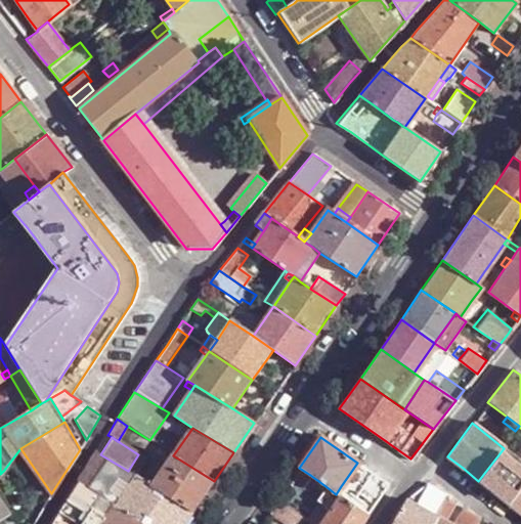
[(520,446),(512,439),(505,448),(514,455),(520,446)]
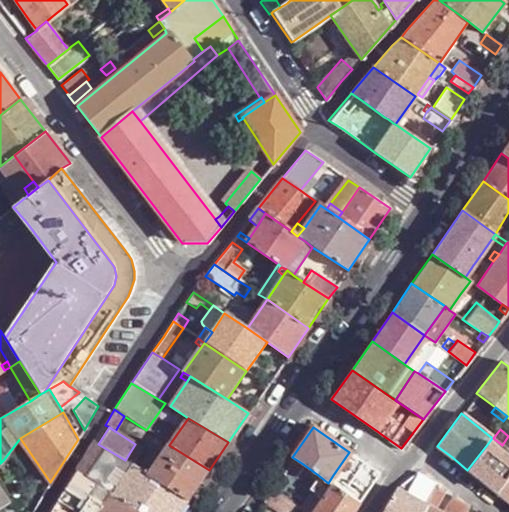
[(154,430),(147,442),(157,448),(165,437),(154,430)]
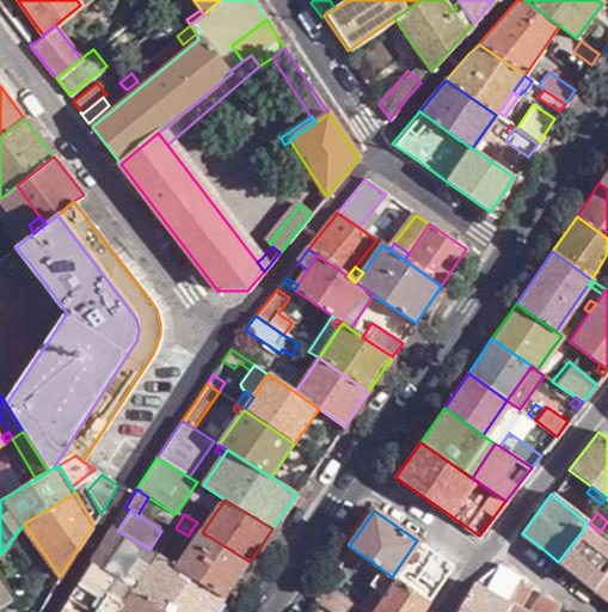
[(577,576),(594,589),(607,570),(607,538),(600,532),(589,524),(588,524),(558,562),(577,576)]
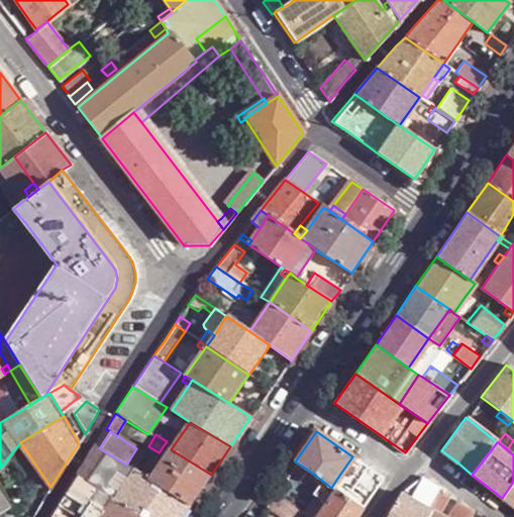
[(112,499),(133,470),(126,464),(99,448),(95,445),(76,477),(112,499)]
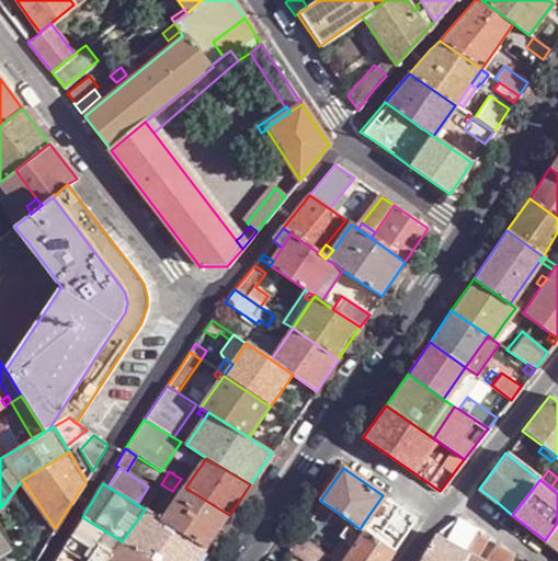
[(206,547),(229,515),(185,488),(162,519),(206,547)]
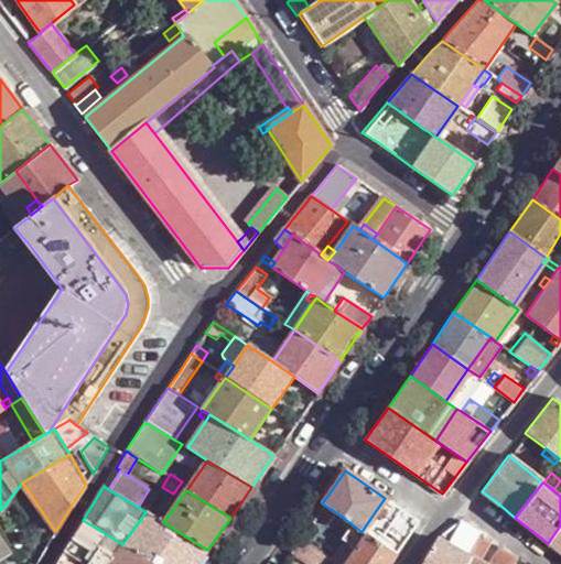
[(417,520),(385,498),(367,523),(385,537),(399,546),(417,520)]
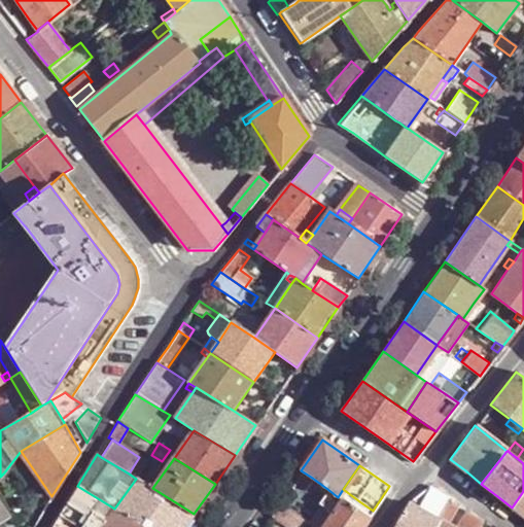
[(304,489),(312,478),(301,470),(292,482),(304,489)]
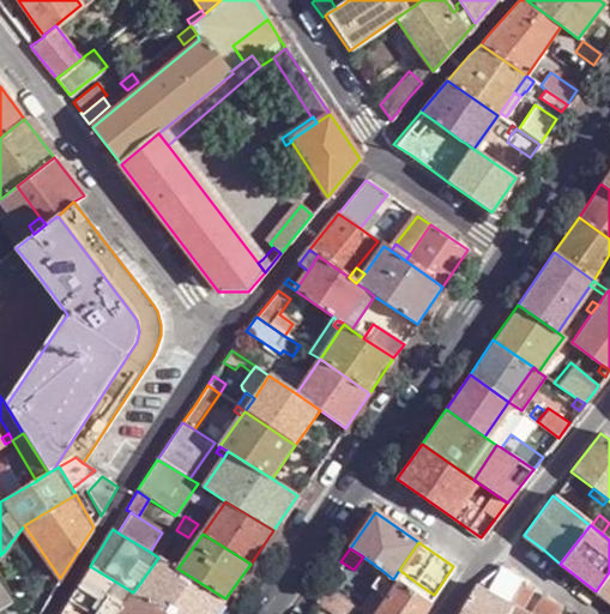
[(11,554),(5,551),(0,555),(0,578),(11,554)]
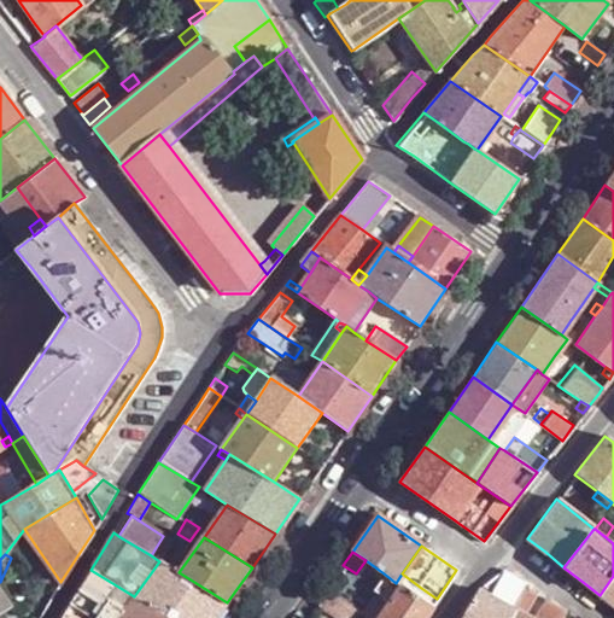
[(159,561),(134,596),(169,617),(216,617),(227,602),(179,572),(159,561)]
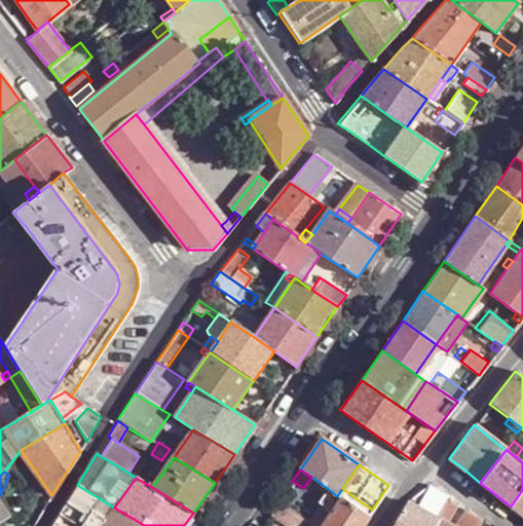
[(327,488),(315,480),(311,485),(323,493),(327,488)]
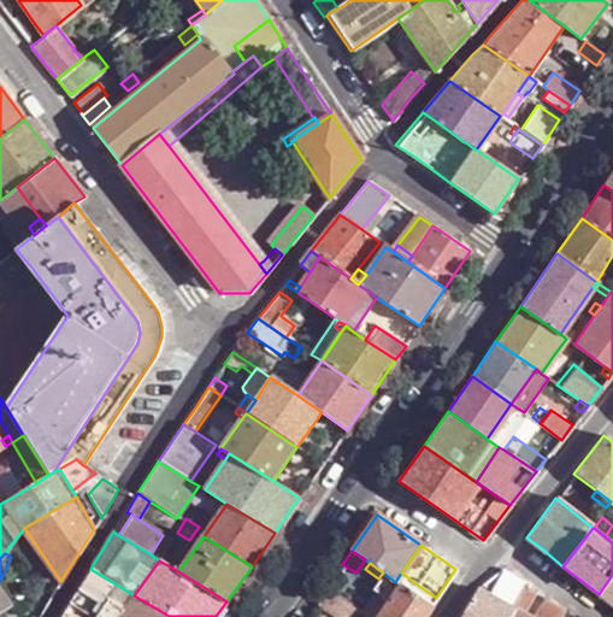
[(90,616),(118,616),(134,595),(90,569),(69,603),(80,610),(89,616),(90,616)]
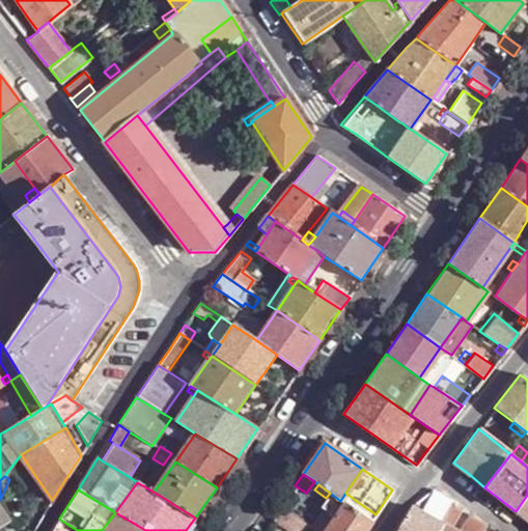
[(333,515),(342,502),(340,501),(330,493),(326,498),(321,506),(322,507),(333,515)]
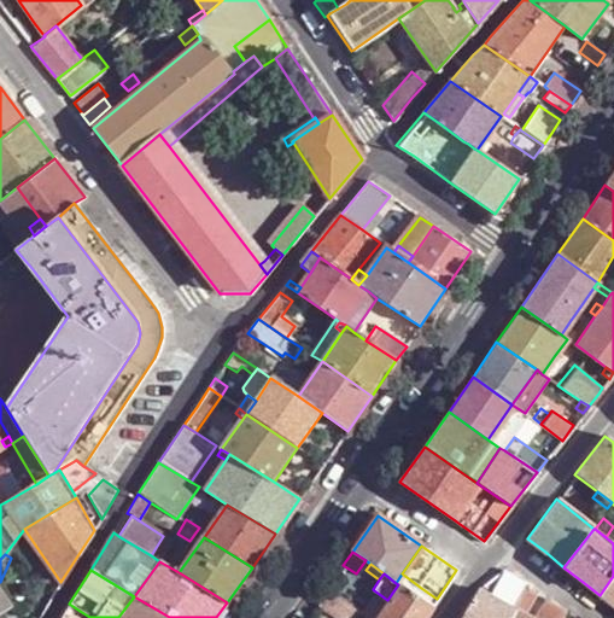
[(613,605),(613,576),(600,595),(612,604),(613,605)]
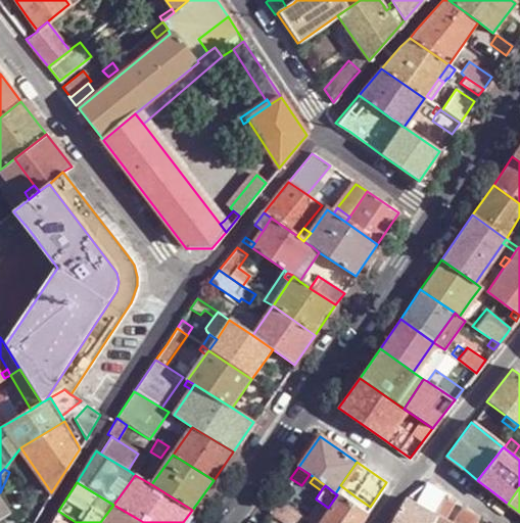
[(359,522),(365,514),(352,505),(337,494),(328,508),(318,522),(359,522)]
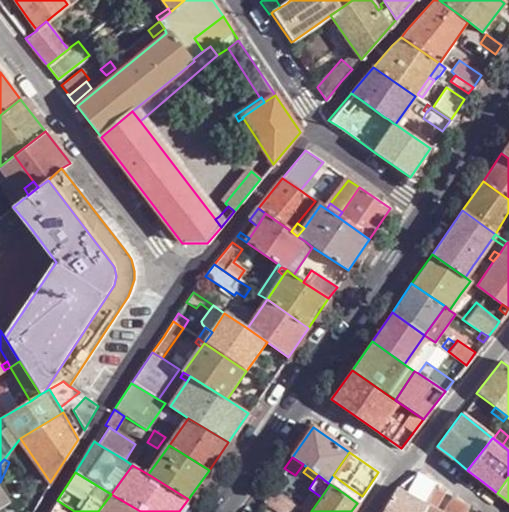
[(430,494),(430,496),(436,500),(442,489),(436,486),(435,485),(430,494)]
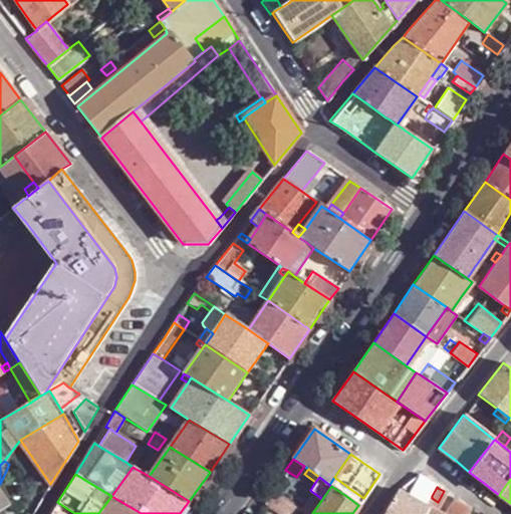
[(381,513),(421,513),(427,506),(421,503),(398,488),(381,513)]
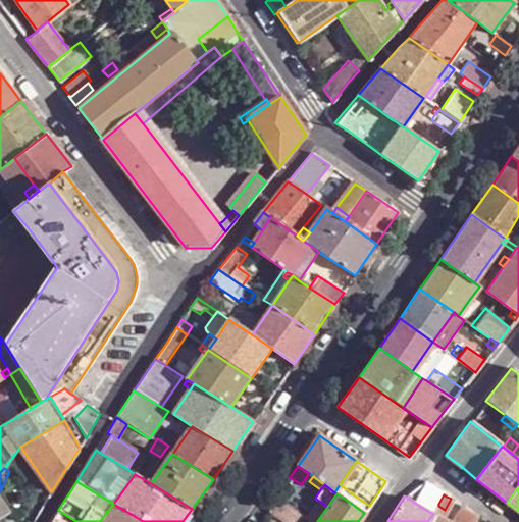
[(356,497),(352,504),(364,513),(369,506),(356,497)]
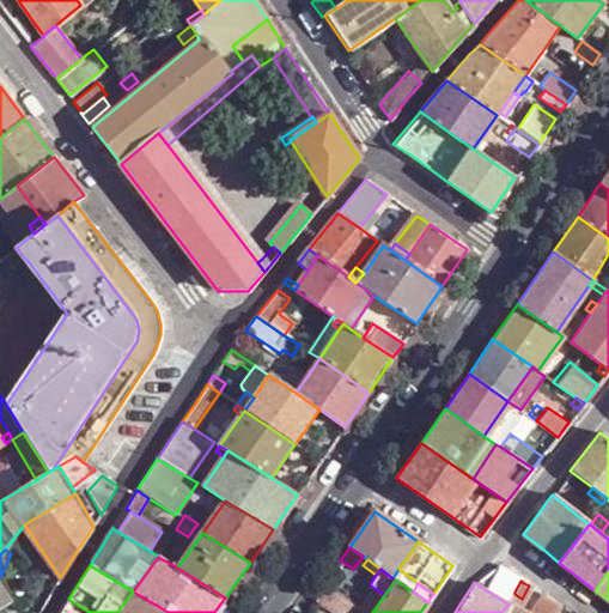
[(347,602),(323,584),(317,594),(315,598),(335,612),(352,612),(355,608),(347,602)]
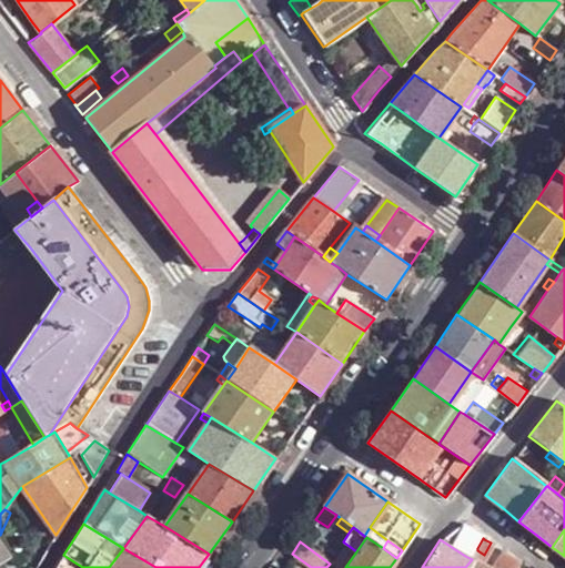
[(0,561),(9,556),(0,543),(0,561)]
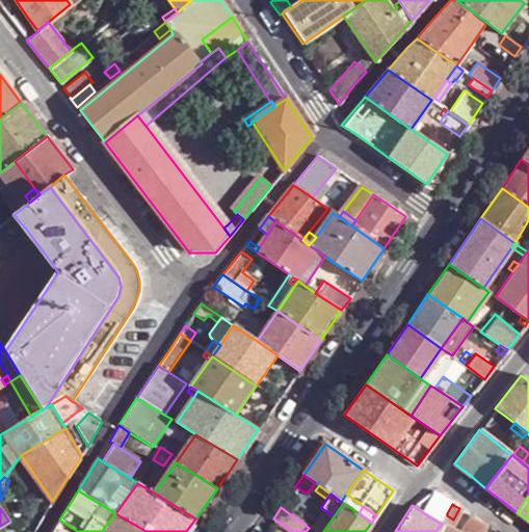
[(316,531),(323,531),(334,516),(322,508),(309,528),(316,531)]
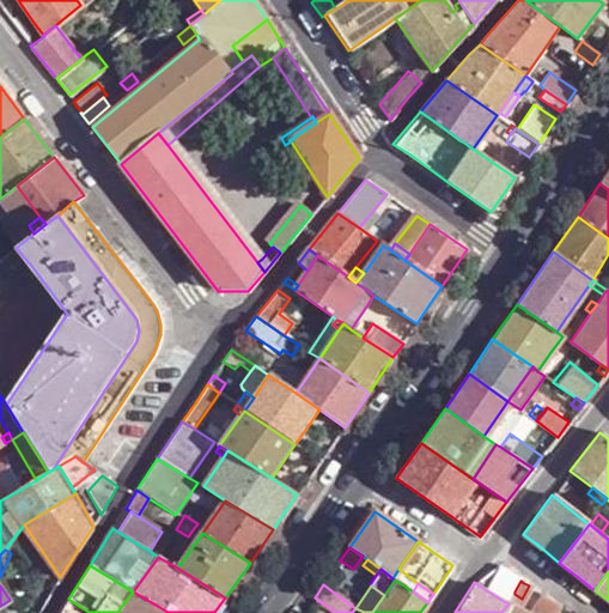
[(501,600),(509,604),(515,594),(515,592),(509,589),(501,600)]
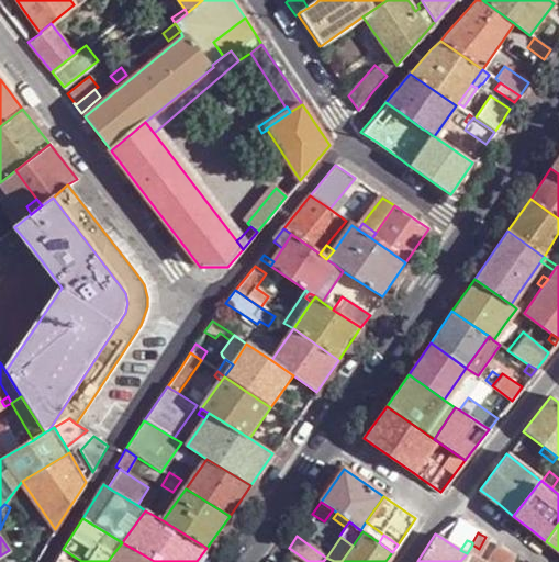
[(154,561),(122,542),(108,561),(154,561)]
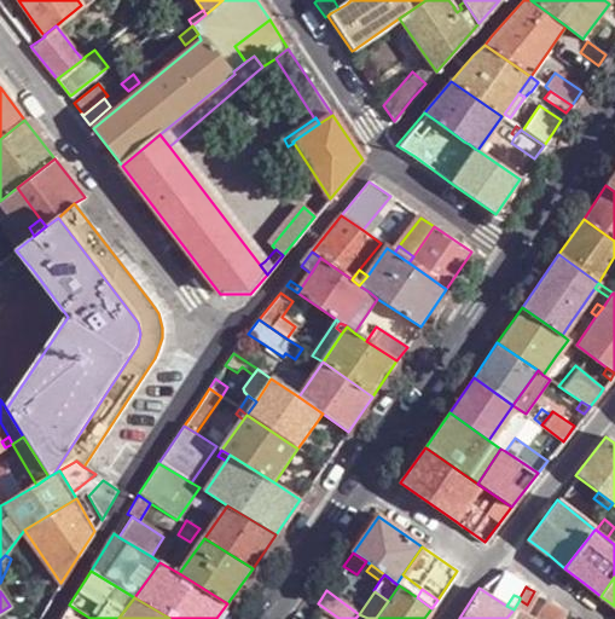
[(520,600),(514,609),(522,614),(527,605),(520,600)]
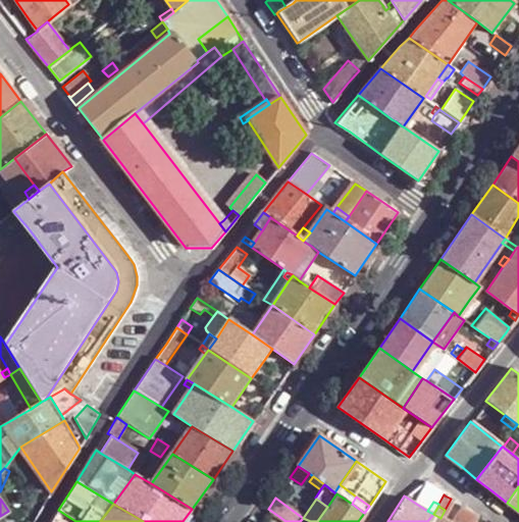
[(460,506),(450,521),(472,521),(477,516),(460,506)]
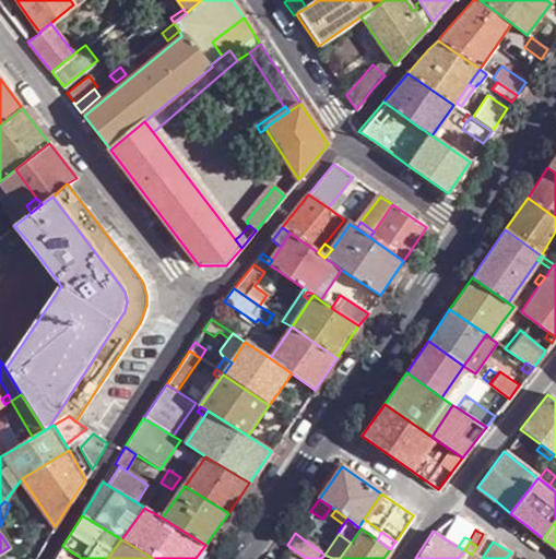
[(72,552),(62,546),(54,558),(82,558),(81,558),(72,552)]
